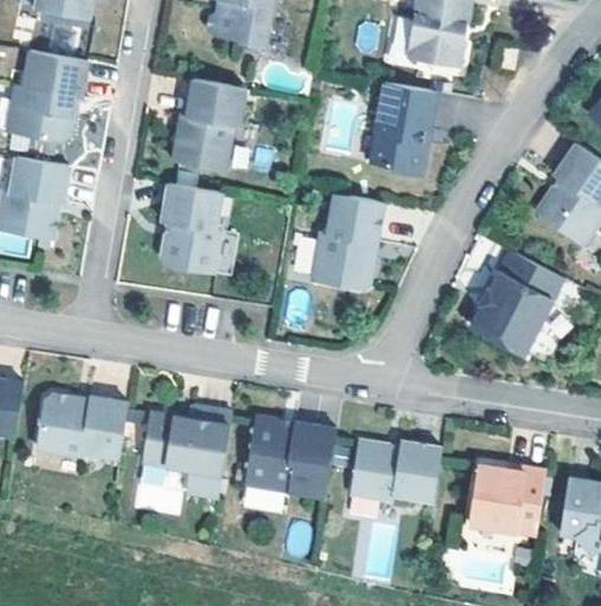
[(37,0),(36,11),(89,19),(91,0),(37,0)]
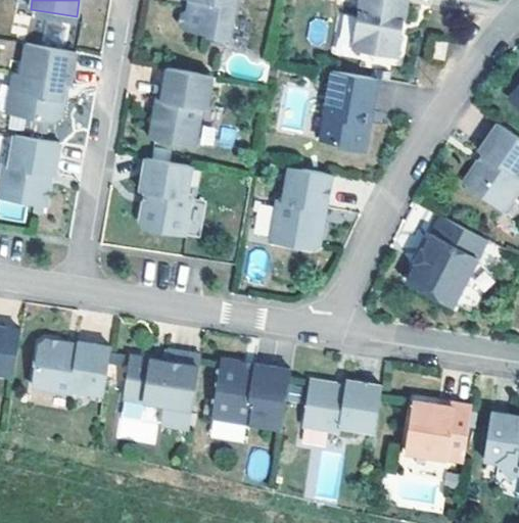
[(186,0),(185,9),(179,13),(177,24),(182,30),(202,33),(204,36),(227,40),(233,0),(186,0)]
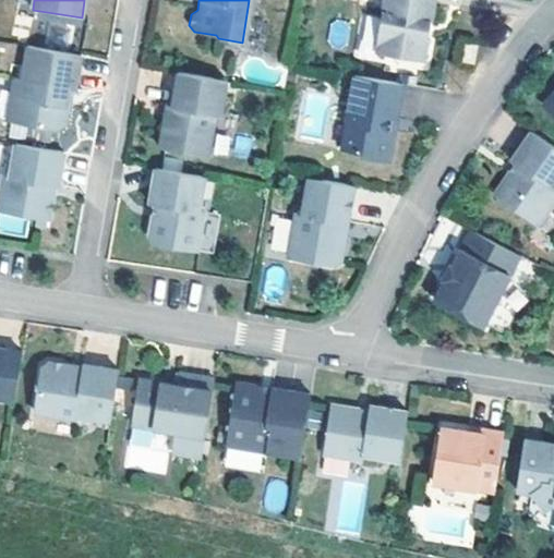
[(431,0),(382,0),(373,51),(421,60),(425,36),(423,36),(425,19),(429,20),(431,0)]
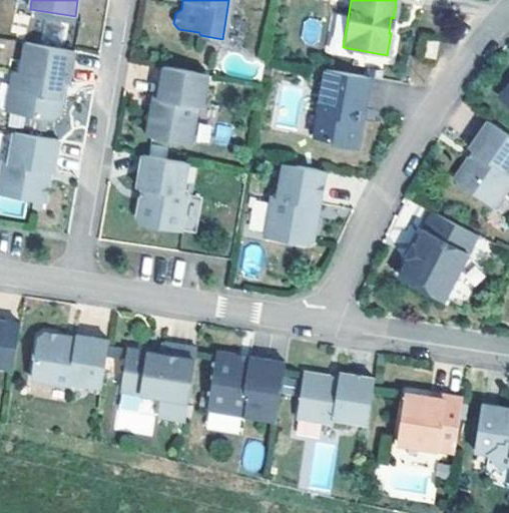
[(432,56),(435,39),(424,37),(421,54),(432,56)]
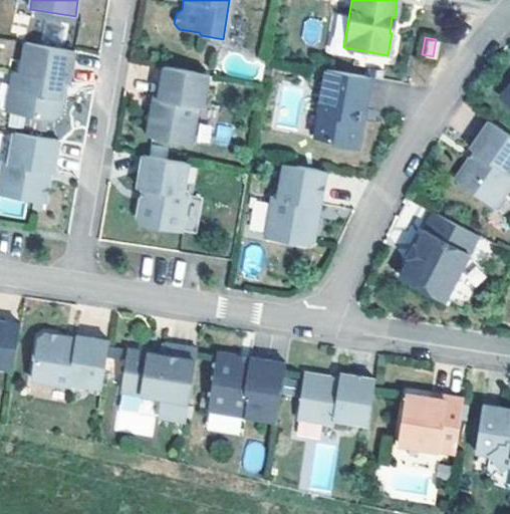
[(74,51),(25,42),(19,73),(12,72),(6,110),(52,118),(59,113),(62,97),(58,97),(61,81),(65,82),(68,83),(74,51)]
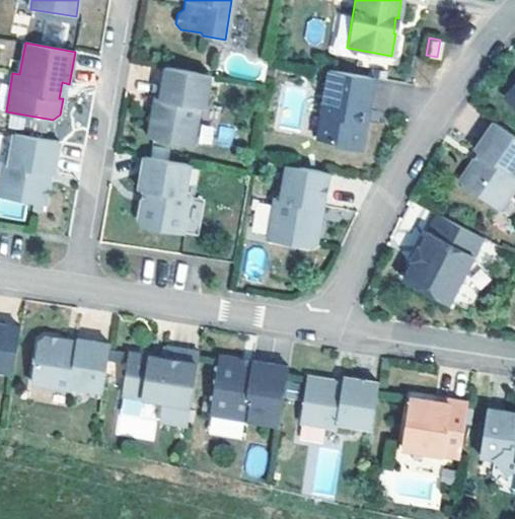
[(214,76),(162,67),(157,97),(150,137),(197,145),(203,106),(208,107),(214,76)]
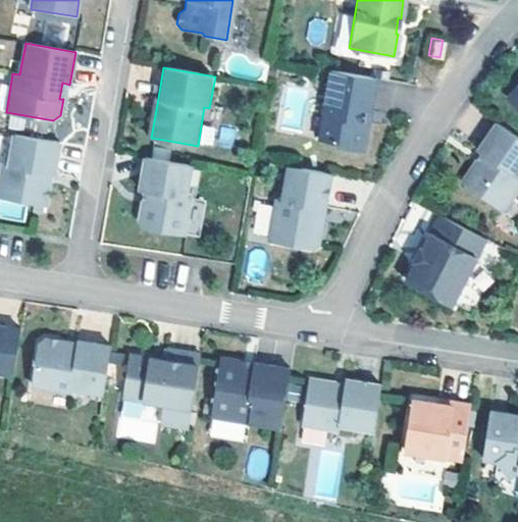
[(359,73),(329,68),(317,134),(335,137),(339,142),(362,145),(366,121),(363,116),(365,105),(369,106),(374,75),(359,73)]
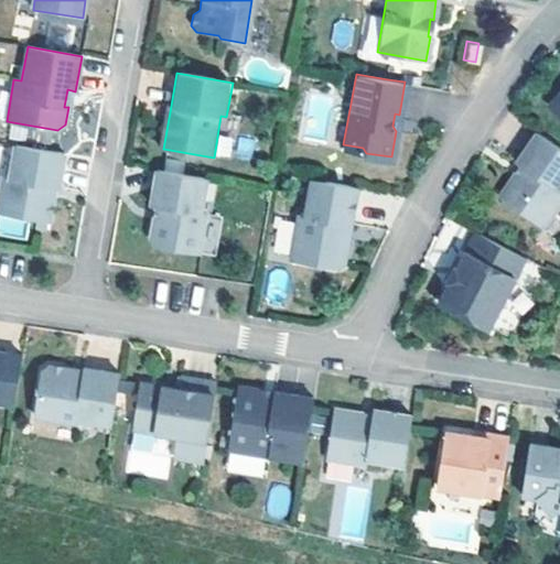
[(559,104),(552,98),(548,104),(559,114),(559,104)]
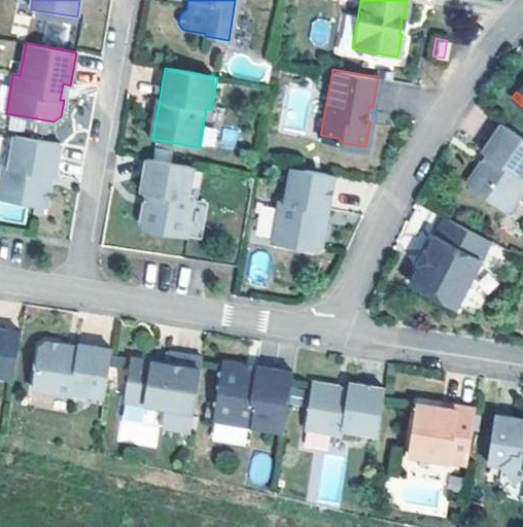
[(160,99),(154,98),(148,138),(152,139),(160,99)]
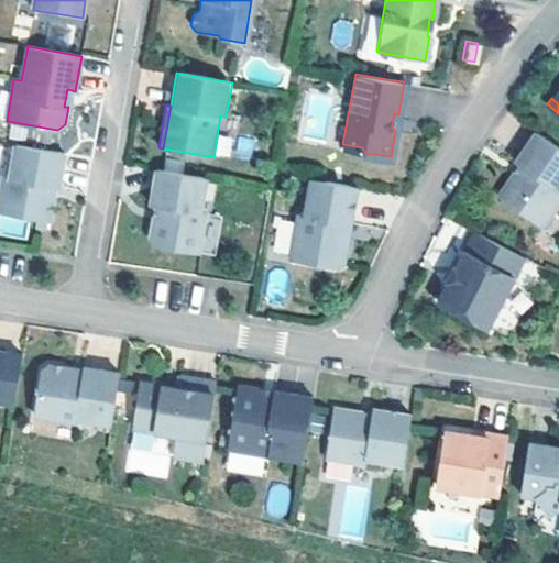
[(558,148),(533,132),(512,162),(516,165),(519,166),(512,177),(510,175),(495,197),(536,224),(558,191),(554,188),(558,180),(558,148)]
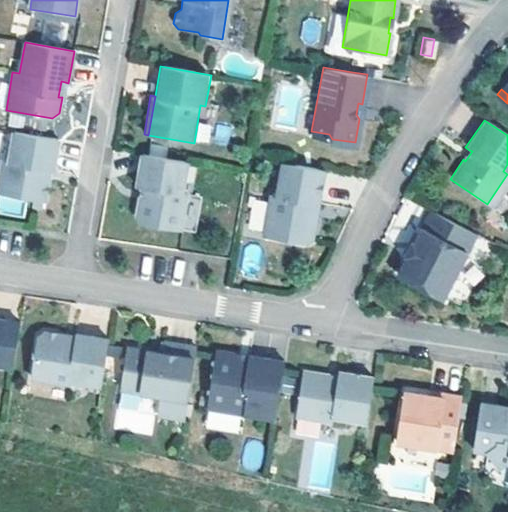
[(59,139),(14,132),(9,162),(2,161),(0,175),(0,193),(44,201),(48,178),(44,178),(46,169),(50,170),(53,170),(59,139)]
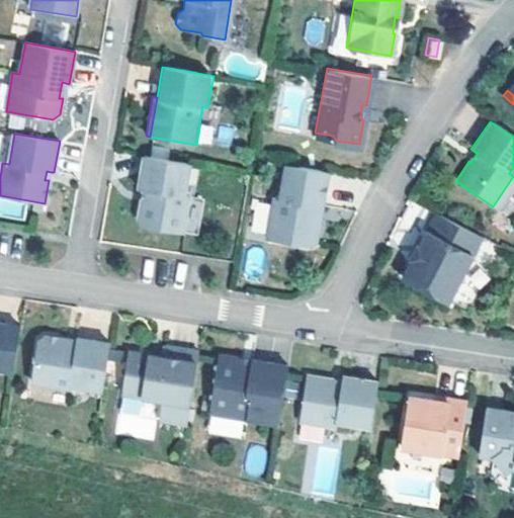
[(475,152),(468,161),(470,163),(478,153),(475,152)]
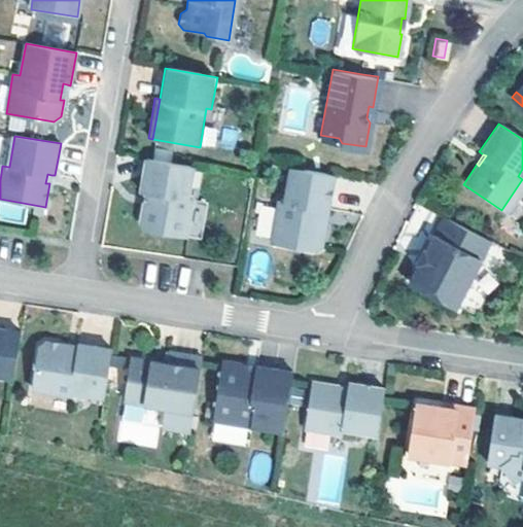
[(196,167),(144,159),(139,191),(146,192),(144,204),(142,203),(138,222),(142,229),(199,238),(205,202),(189,200),(196,167)]
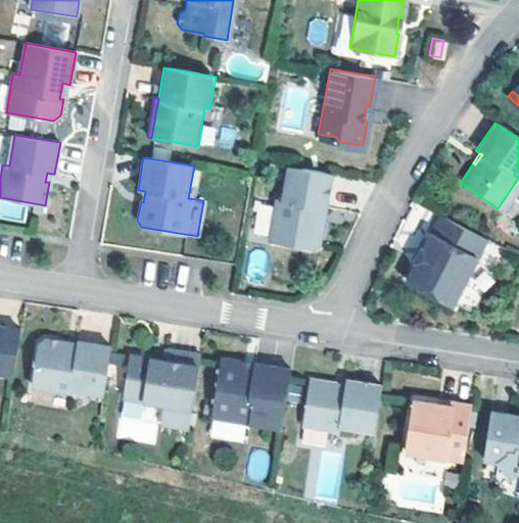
[(328,174),(285,167),(279,200),(273,199),(267,241),(310,248),(316,243),(319,229),(314,222),(311,221),(314,207),(322,209),(328,174)]
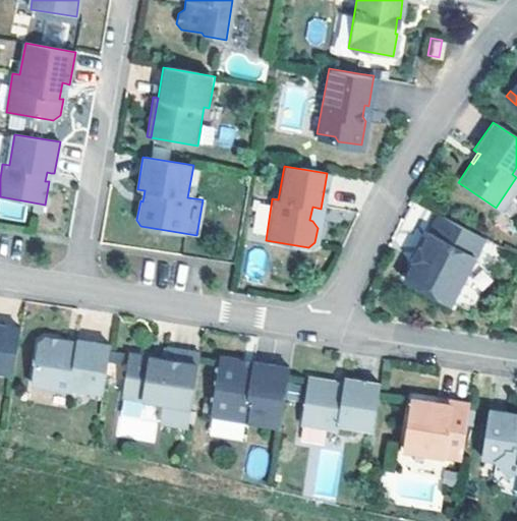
[(318,228),(321,209),(312,207),(309,220),(312,221),(318,228)]
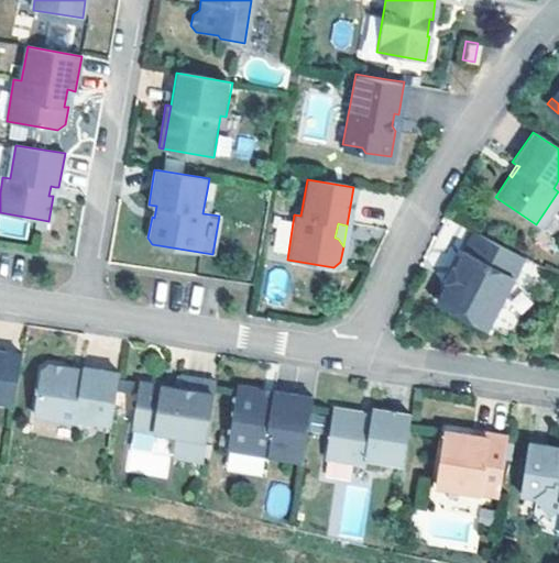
[(523,256),(474,229),(455,265),(446,278),(435,298),(484,326),(523,256)]
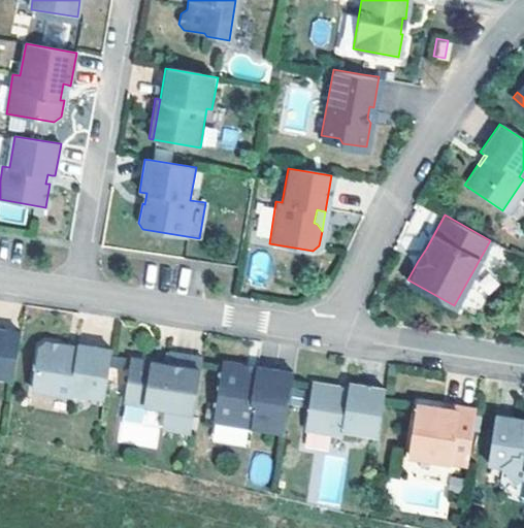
[(423,246),(416,260),(418,261),(426,249),(423,246)]
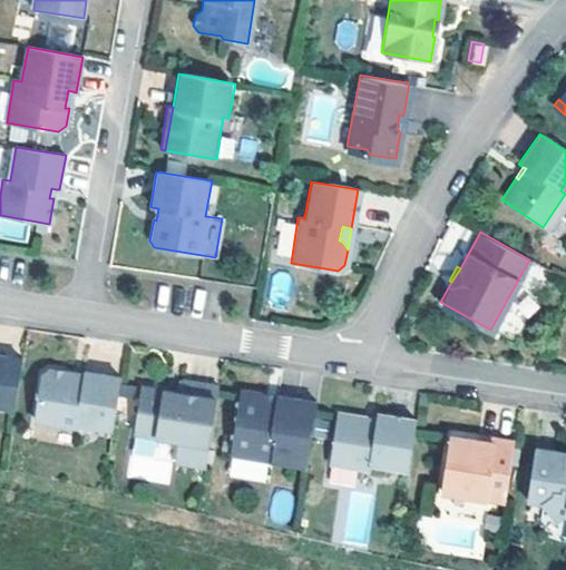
[(0,405),(20,409),(28,359),(0,354),(0,405)]
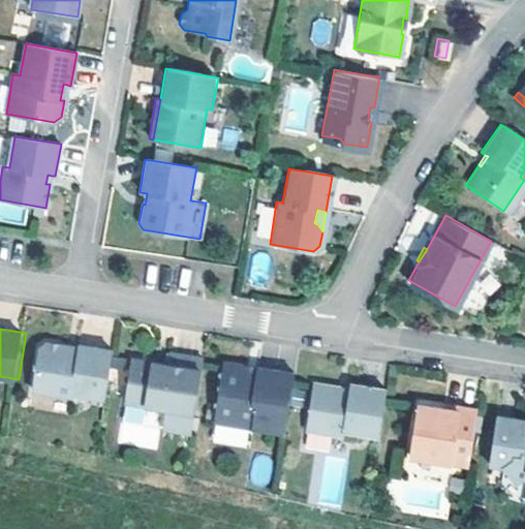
[(110,396),(117,350),(84,345),(83,347),(83,352),(71,350),(67,345),(51,342),(44,346),(38,387),(76,394),(78,391),(110,396)]
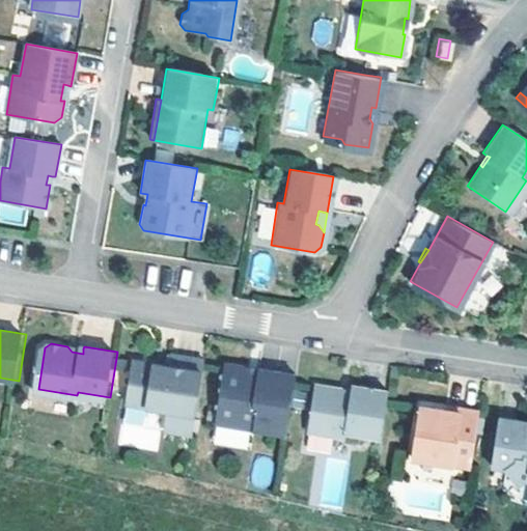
[(197,435),(209,361),(175,356),(174,367),(173,372),(159,370),(160,365),(137,361),(131,403),(172,410),(169,431),(197,435)]
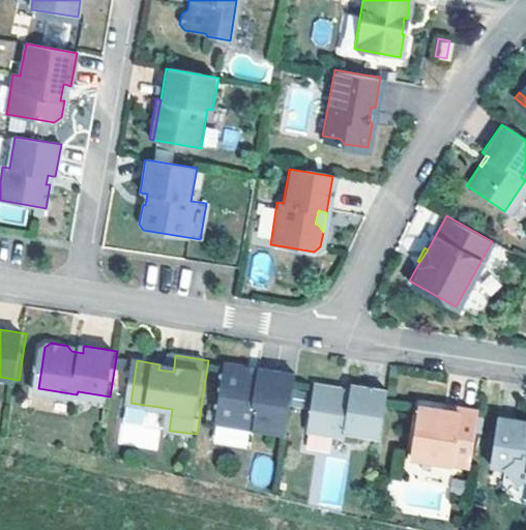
[(284,434),(293,374),(256,367),(255,372),(244,371),(241,365),(226,363),(222,366),(212,422),(284,434)]
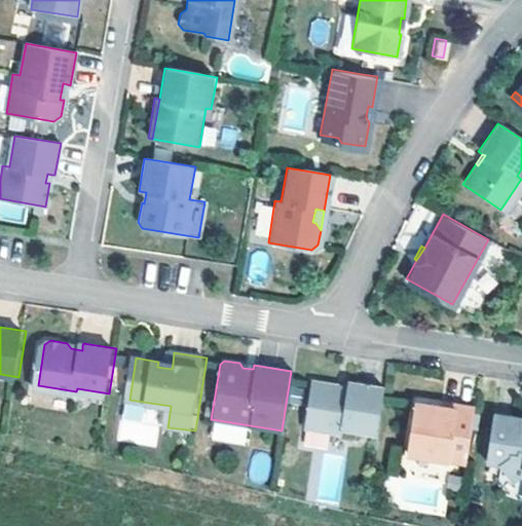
[(374,444),(382,388),(346,382),(346,387),(345,390),(336,389),(337,385),(310,381),(303,427),(338,434),(337,438),(374,444)]
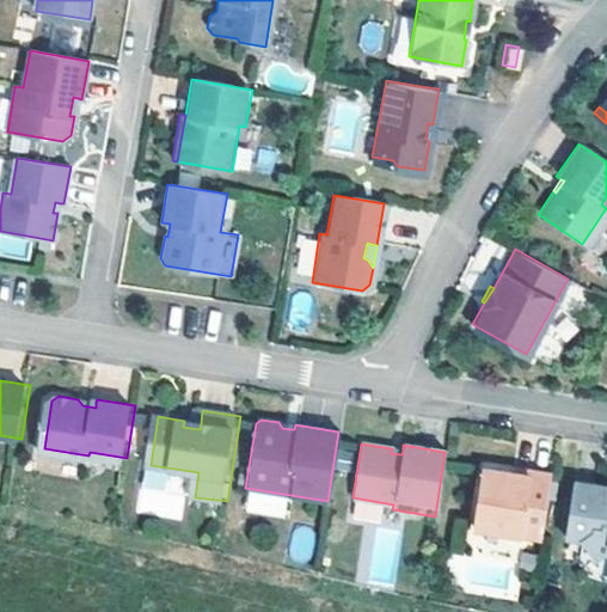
[(540,534),(550,473),(520,470),(520,475),(482,467),(472,528),(520,536),(520,531),(540,534)]
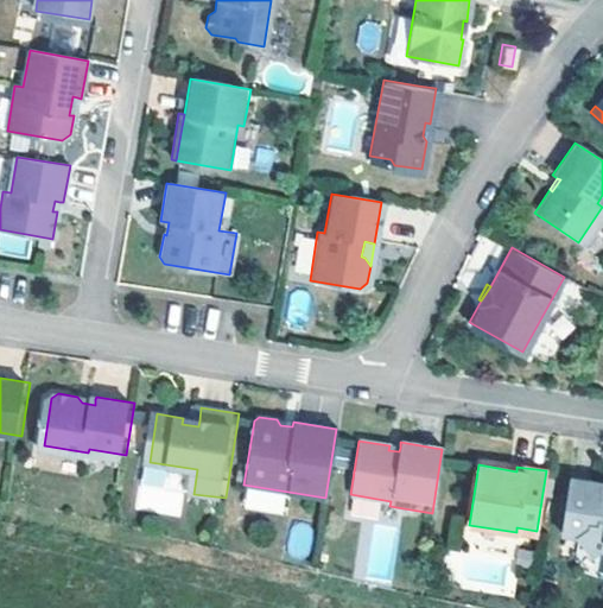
[(602,477),(570,473),(562,530),(577,532),(592,550),(600,543),(602,543),(602,477)]
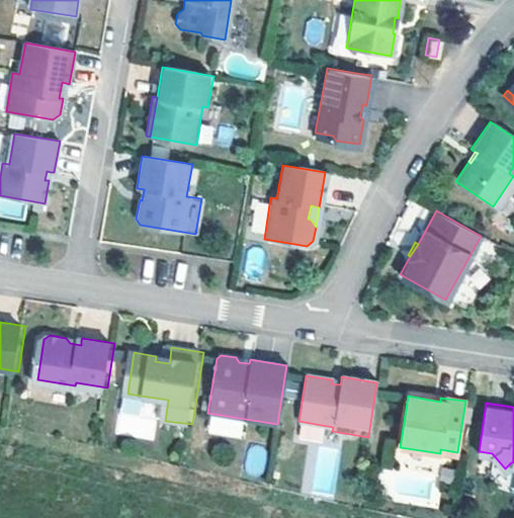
[(331,441),(330,444),(313,441),(305,491),(337,496),(346,443),(331,441)]
